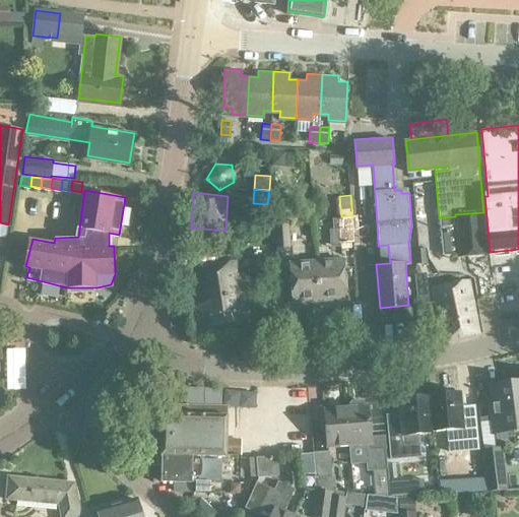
[(455,216),(442,217),(445,253),(458,251),(458,255),(488,253),(483,212),(455,214),(455,216)]
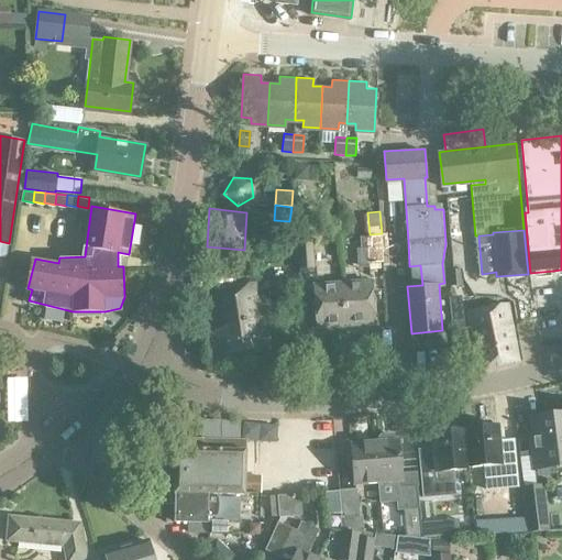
[(383,260),(382,233),(370,234),(361,235),(362,245),(368,245),(370,261),(383,260)]
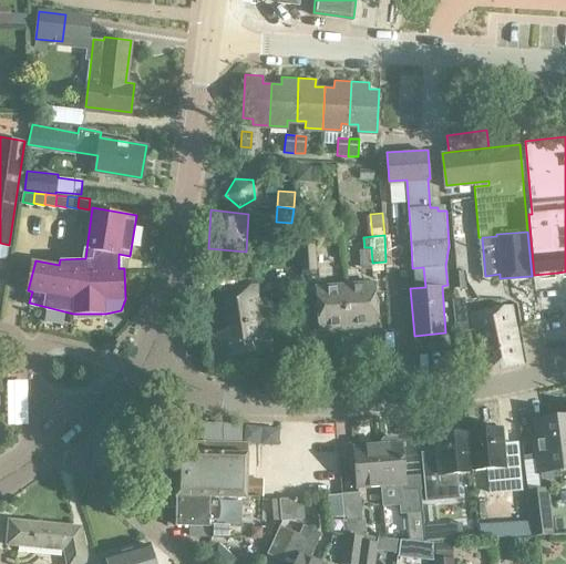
[(300,249),(301,268),(317,267),(315,239),(299,241),(300,249)]
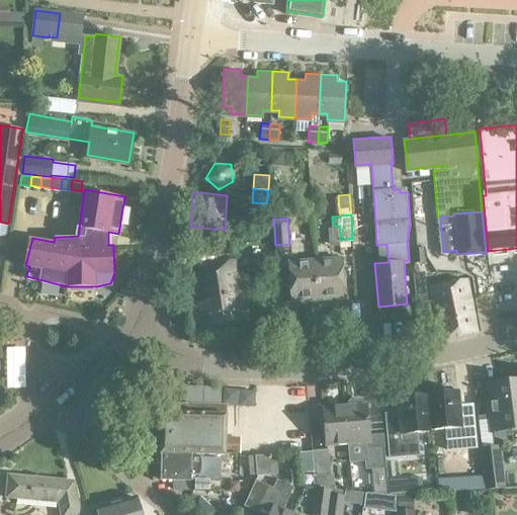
[(415,247),(415,260),(425,260),(425,247),(415,247)]
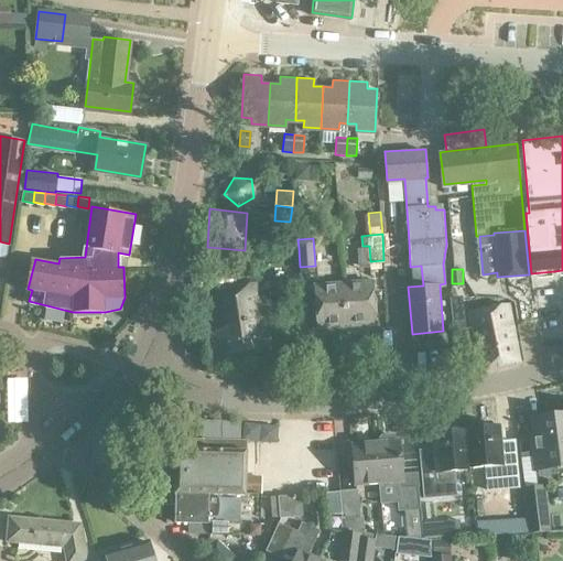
[(288,280),(271,282),(277,315),(293,313),(288,280)]
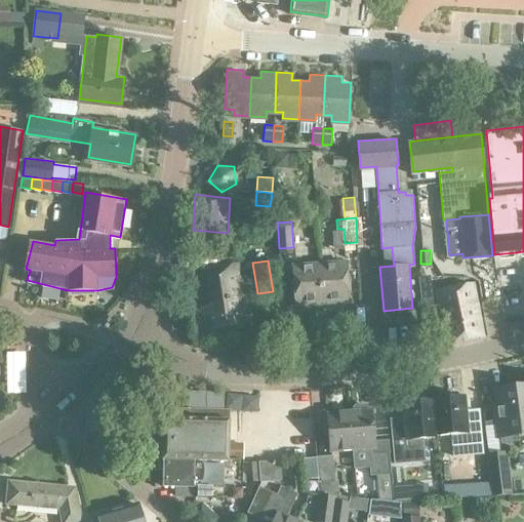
[(347,261),(319,262),(322,303),(349,300),(347,261)]
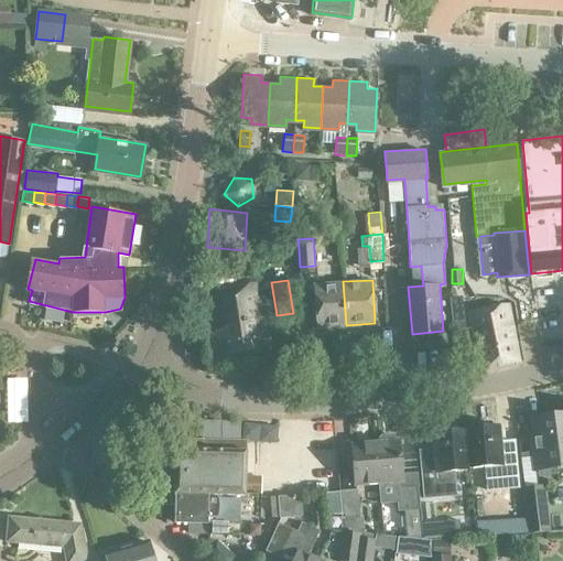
[(206,291),(217,357),(270,348),(259,281),(206,291)]
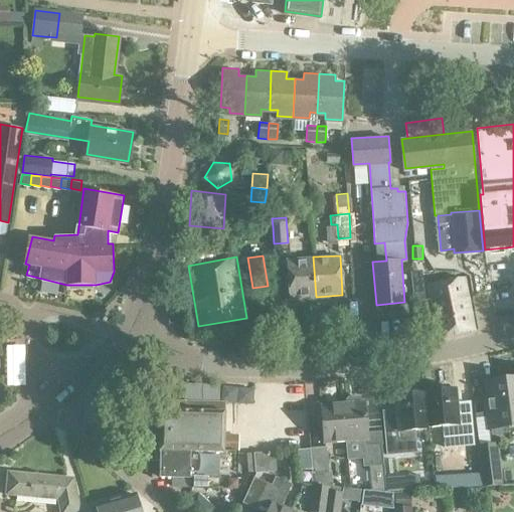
[(316,297),(313,257),(287,259),(290,299),(316,297)]
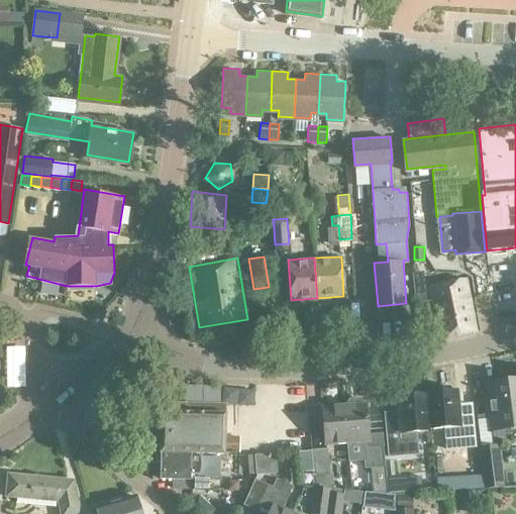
[(441,336),(475,329),(466,277),(430,285),(441,336)]
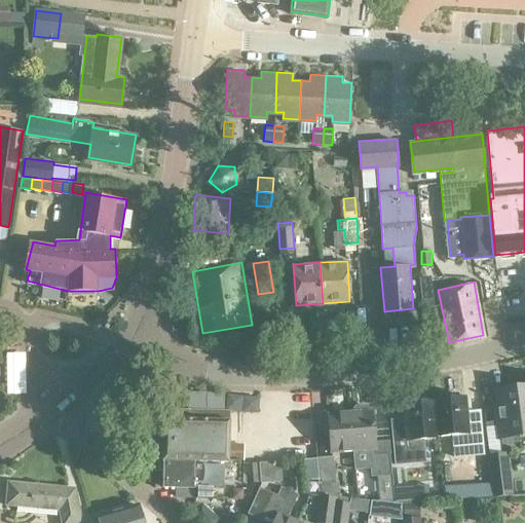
[(284,338),(280,323),(262,326),(265,341),(284,338)]
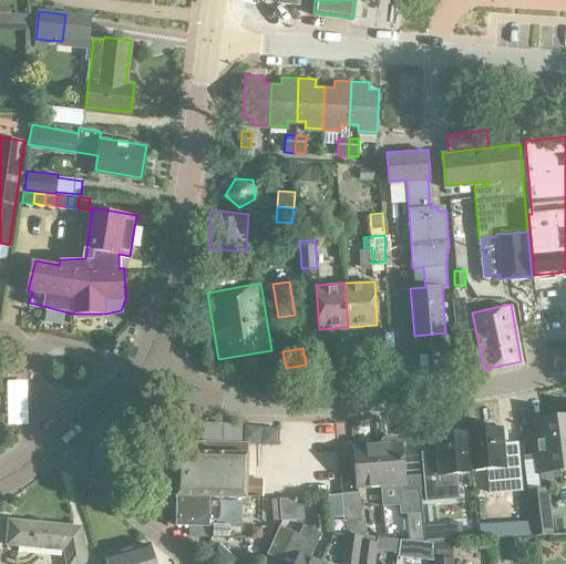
[(0,395),(0,421),(16,421),(14,393),(0,395)]
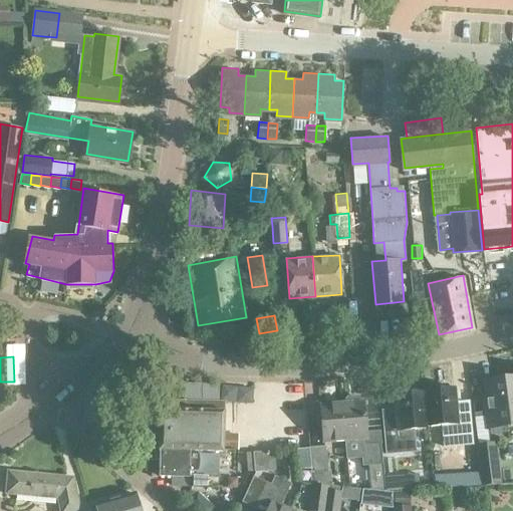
[(512,375),(486,379),(490,409),(486,410),(488,428),(509,425),(510,434),(512,433),(512,375)]
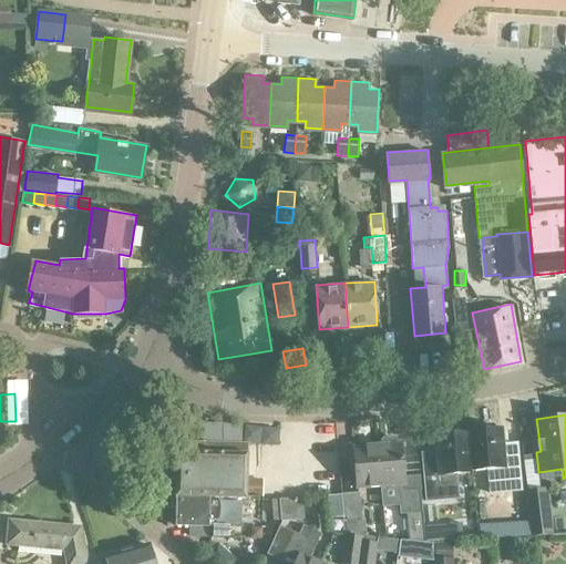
[(483,429),(469,431),(473,470),(489,468),(491,491),(522,489),(517,450),(503,452),(501,428),(496,428),(495,426),(493,423),(485,423),(483,427),(483,429)]
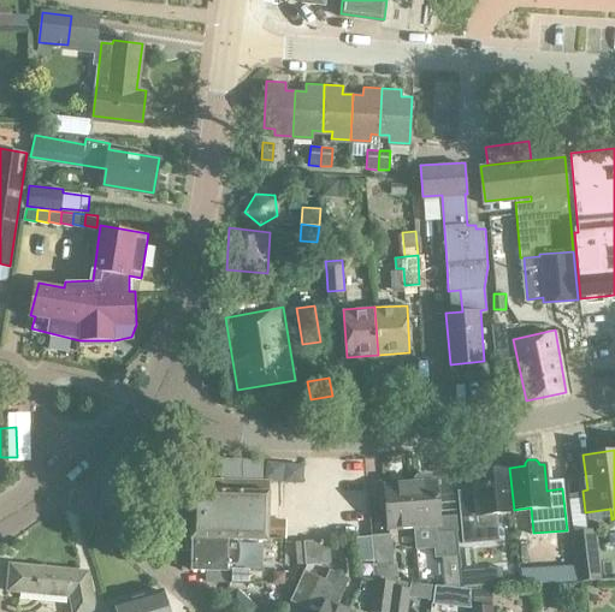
[(514,510),(509,468),(508,468),(508,469),(494,471),(492,468),(490,465),(482,467),(479,469),(479,473),(474,473),(477,499),(460,500),(465,541),(497,539),(495,514),(514,511),(514,510)]
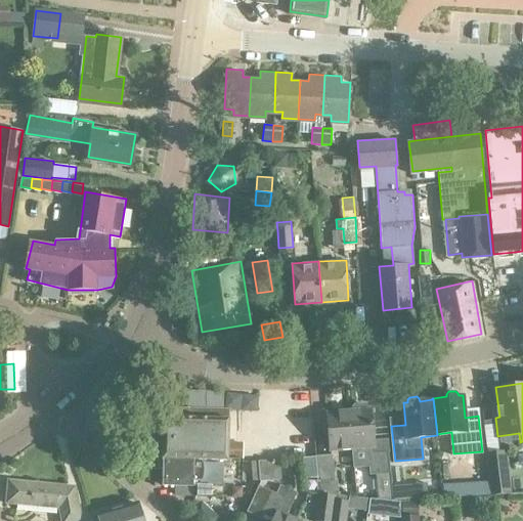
[(353,410),(348,410),(351,448),(375,446),(372,408),(367,409),(367,406),(364,404),(355,404),(352,407),(353,410)]
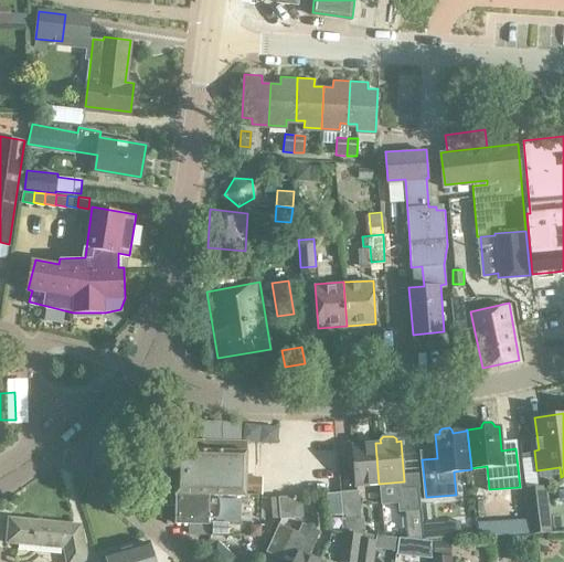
[(259,534),(261,496),(246,496),(248,441),(178,438),(178,445),(159,444),(158,510),(162,511),(162,517),(177,517),(177,522),(210,523),(210,533),(259,534)]
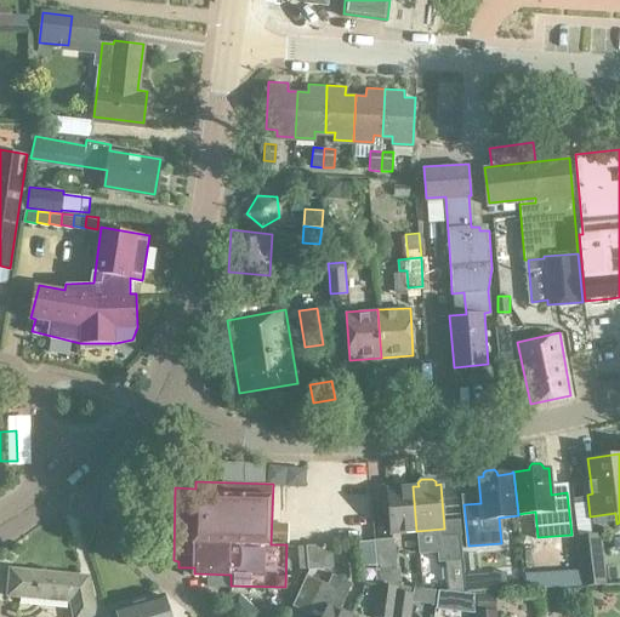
[(416,531),(413,486),(388,489),(392,533),(416,531)]
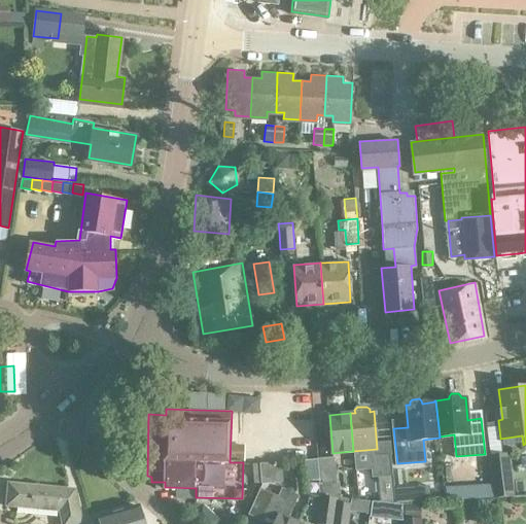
[(493,452),(497,484),(499,494),(514,492),(509,450),(493,452)]
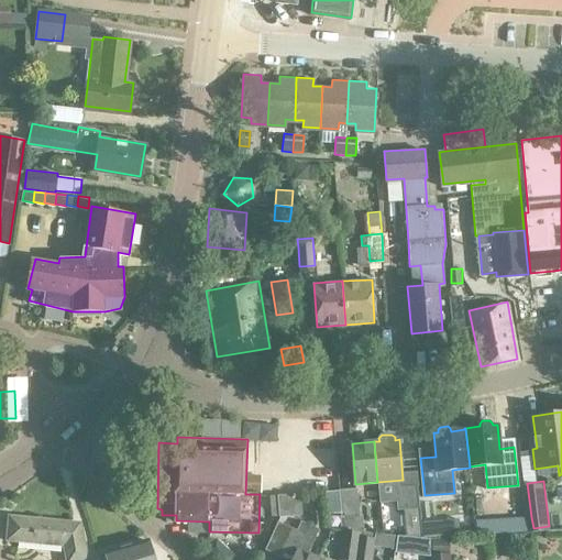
[(422,535),(419,482),(401,483),(405,526),(407,526),(407,528),(404,528),(404,534),(422,535)]
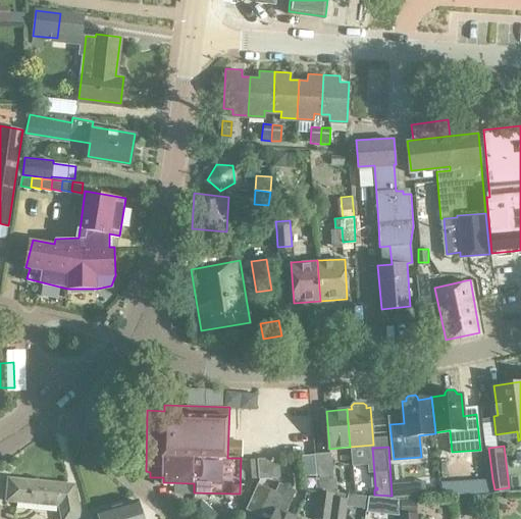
[(331,452),(314,453),(314,454),(315,466),(316,466),(316,474),(317,477),(324,476),(324,484),(332,491),(334,491),(331,452)]
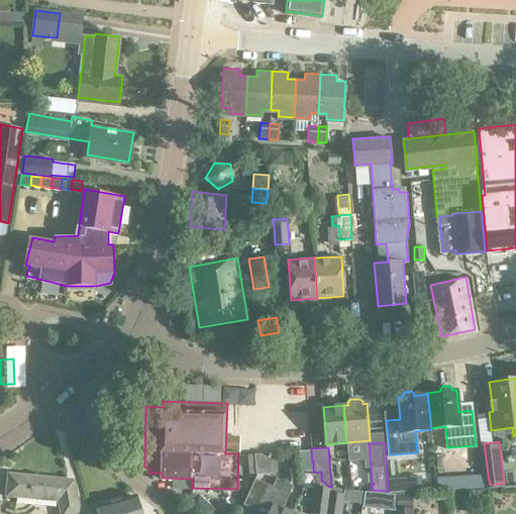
[(301,471),(313,470),(313,461),(312,461),(311,449),(300,450),(301,471)]
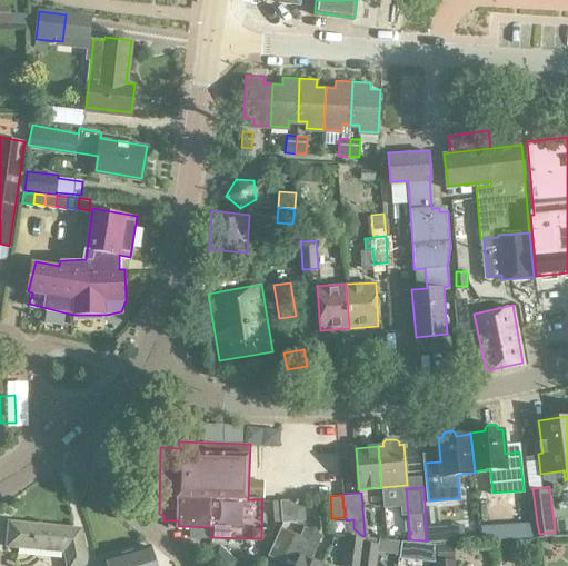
[(292,517),(291,498),(280,499),(282,518),(292,517)]
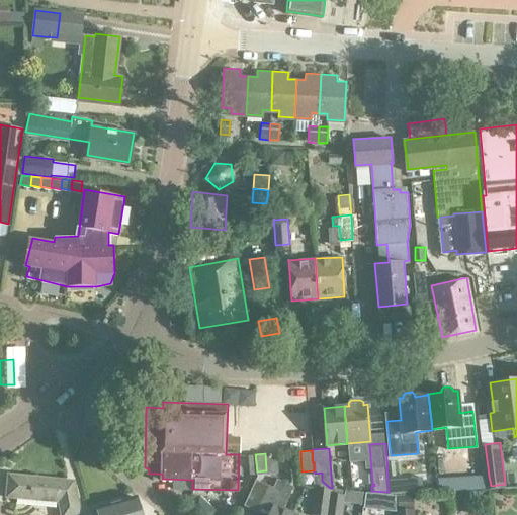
[(55,479),(8,473),(6,496),(59,502),(61,514),(81,514),(76,486),(55,485),(55,479)]
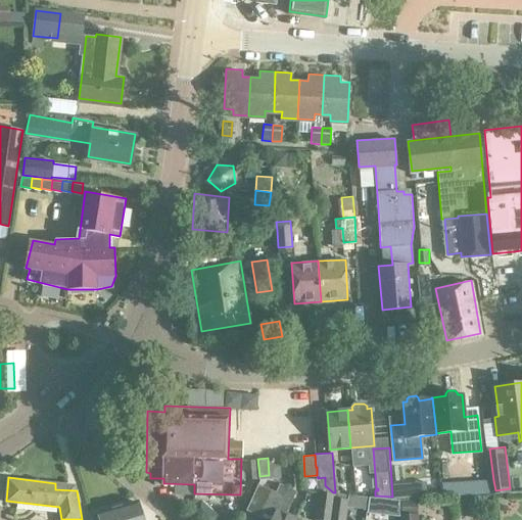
[(426,480),(391,483),(392,497),(427,494),(426,480)]
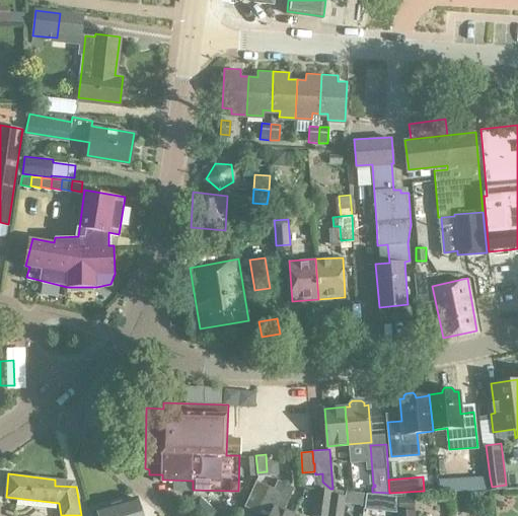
[(293,515),(295,515),(285,510),(295,487),(279,480),(275,489),(256,481),(245,506),(259,512),(261,509),(271,513),(270,515),(293,515)]
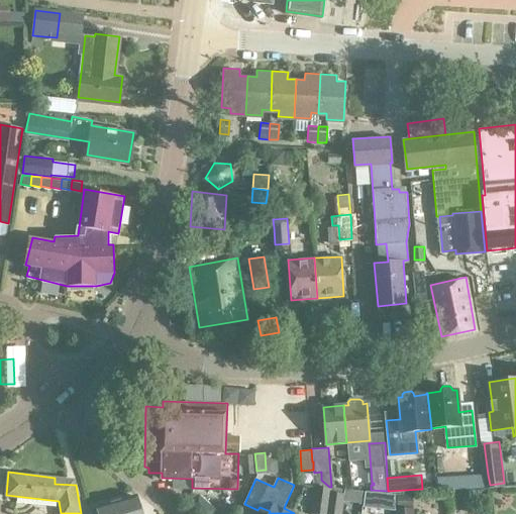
[(326,513),(329,487),(321,480),(322,484),(315,483),(311,512),(326,513)]
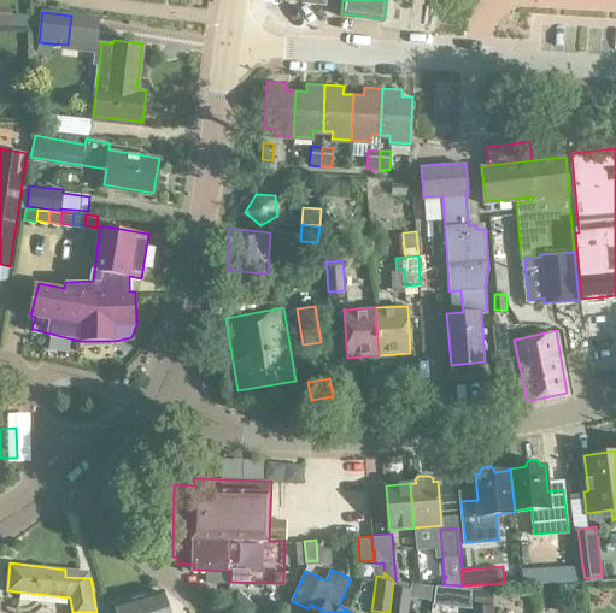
[(406,612),(412,583),(396,581),(393,581),(389,612),(388,612),(406,612)]
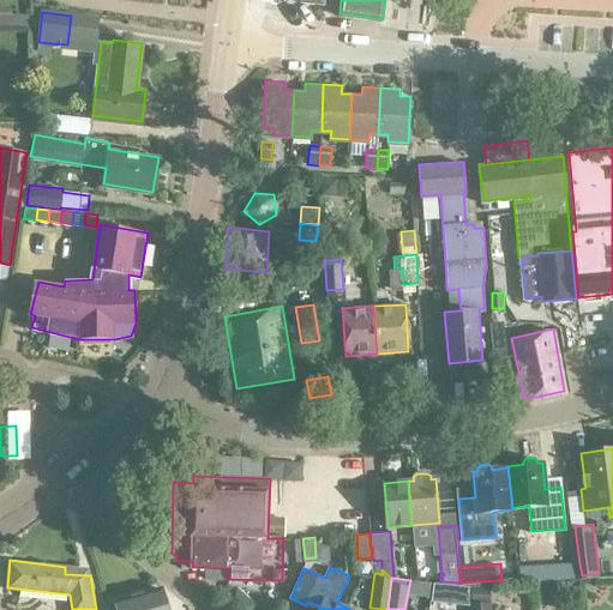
[(431,601),(468,604),(468,586),(433,583),(431,601)]
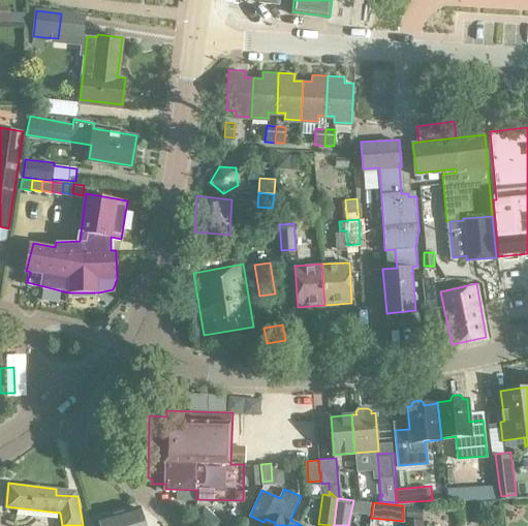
[(215,525),(221,520),(204,504),(194,515),(206,525),(215,525)]
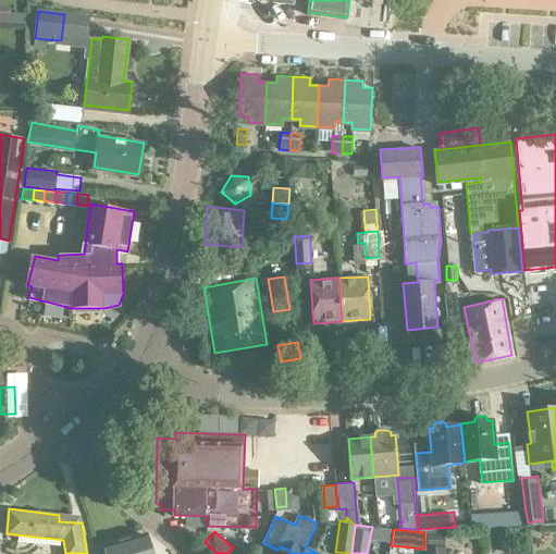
[(428,532),(428,546),(444,546),(444,532),(428,532)]
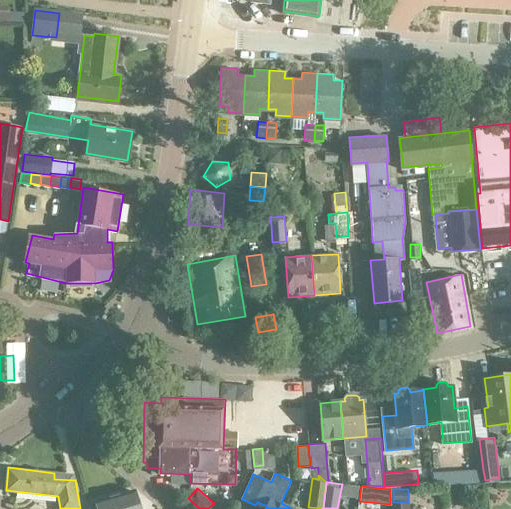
[(140,508),(135,490),(97,501),(99,508),(140,508)]
